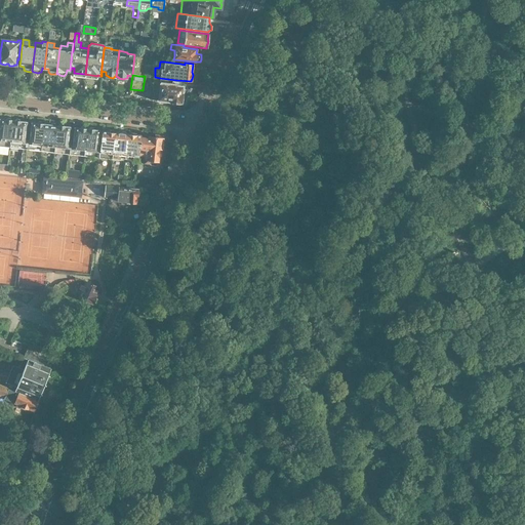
[(154,82),(154,84),(152,99),(161,101),(161,103),(166,103),(166,101),(173,102),(172,104),(178,105),(178,103),(182,103),(183,103),(184,99),(185,96),(184,93),(183,93),(184,86),(177,86),(178,82),(172,81),(172,83),(160,82),(160,83),(154,82)]
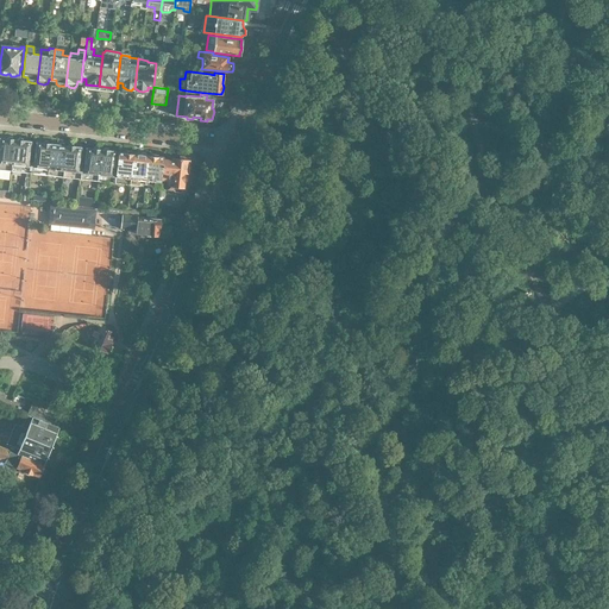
[(0,169),(12,171),(16,140),(14,140),(12,137),(8,137),(6,139),(0,138),(0,169)]
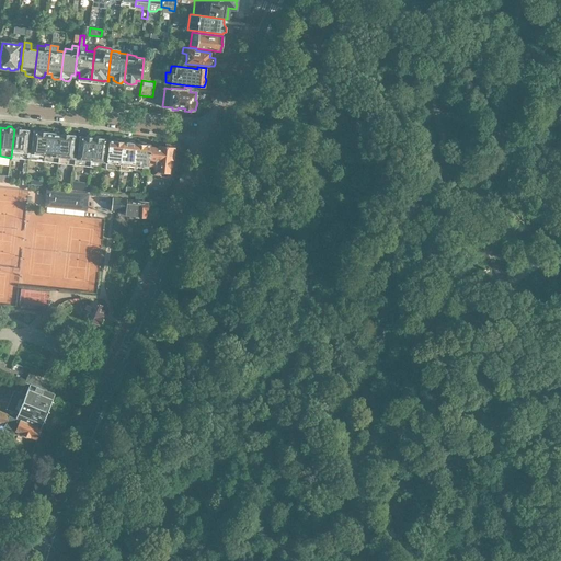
[(14,129),(11,158),(27,159),(29,149),(26,149),(30,130),(22,129),(21,127),(18,127),(15,129),(14,129)]
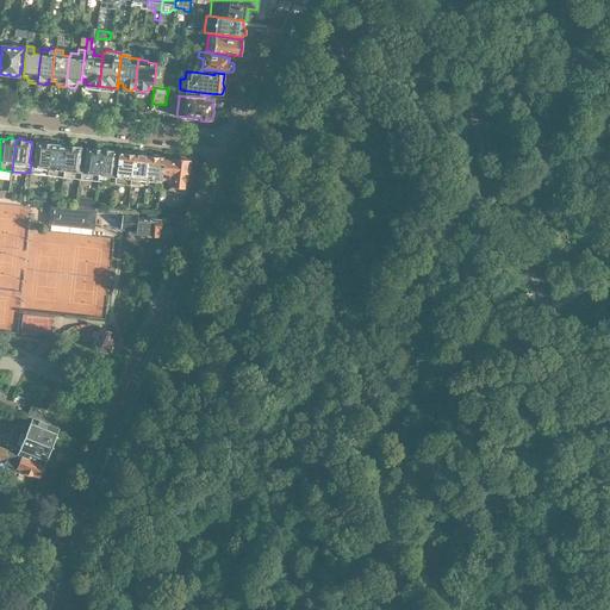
[(30,173),(29,190),(33,190),(35,174),(48,175),(51,144),(50,144),(49,142),(45,141),(43,143),(36,143),(33,163),(31,162),(30,173)]
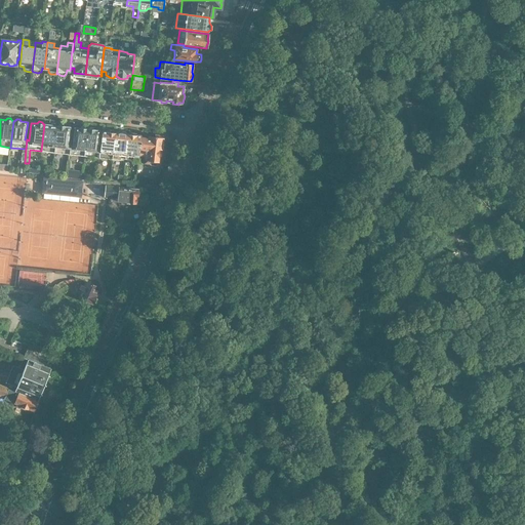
[(44,124),(41,151),(54,152),(57,125),(56,125),(54,123),(51,123),(50,125),(44,124)]
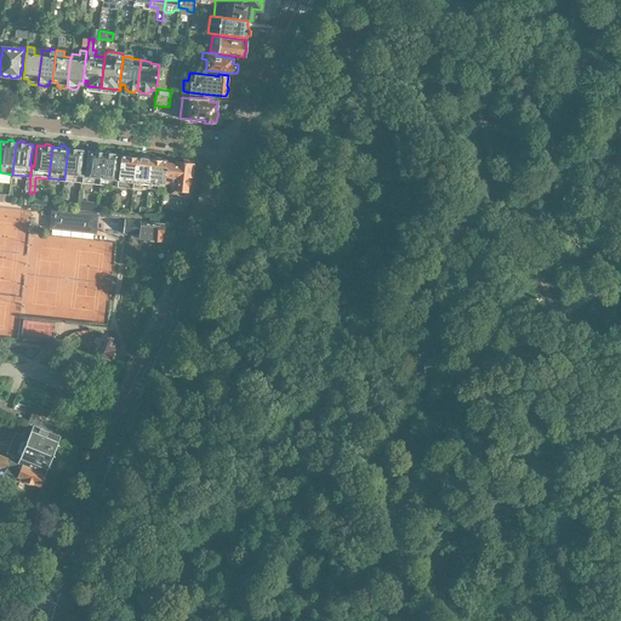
[(68,148),(64,180),(78,182),(77,192),(80,193),(81,182),(83,171),(81,171),(84,151),(77,149),(75,147),(72,147),(69,149),(68,148)]
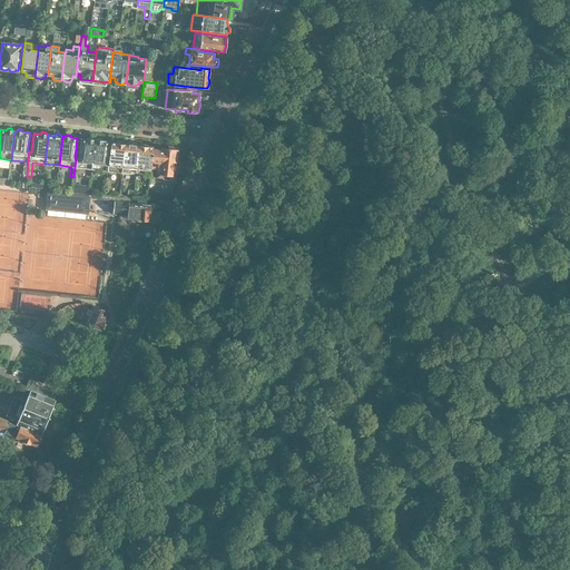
[(76,157),(75,167),(91,169),(95,140),(94,140),(92,138),(89,137),(88,139),(81,138),(78,158),(76,157)]
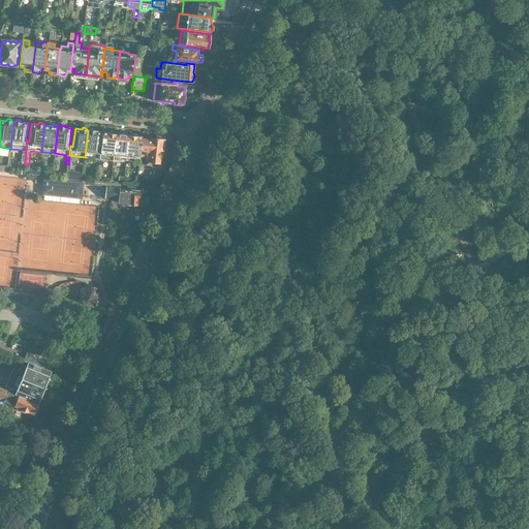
[(88,130),(85,157),(100,158),(101,150),(99,149),(101,131),(95,131),(94,129),(91,128),(90,130),(88,130)]
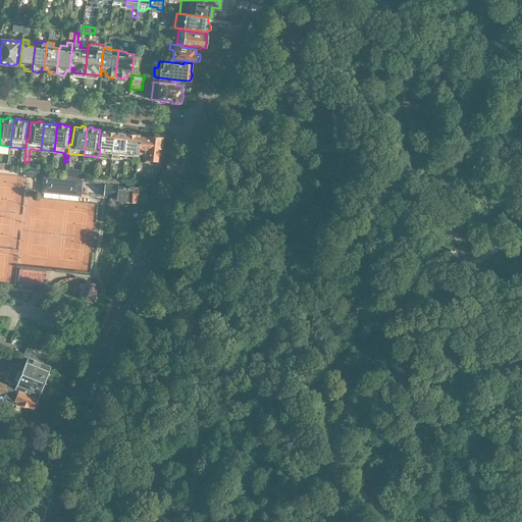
[(99,156),(111,158),(112,158),(114,132),(113,129),(109,129),(108,132),(102,131),(100,148),(99,156)]
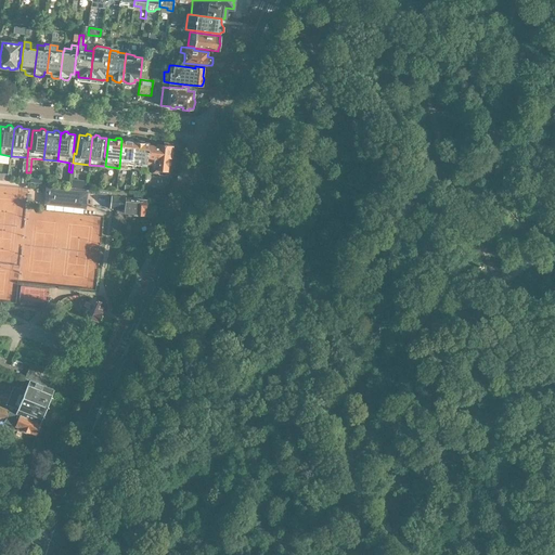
[(119,168),(118,168),(117,179),(123,180),(124,169),(132,170),(136,142),(133,140),(130,139),(127,141),(121,140),(119,168)]
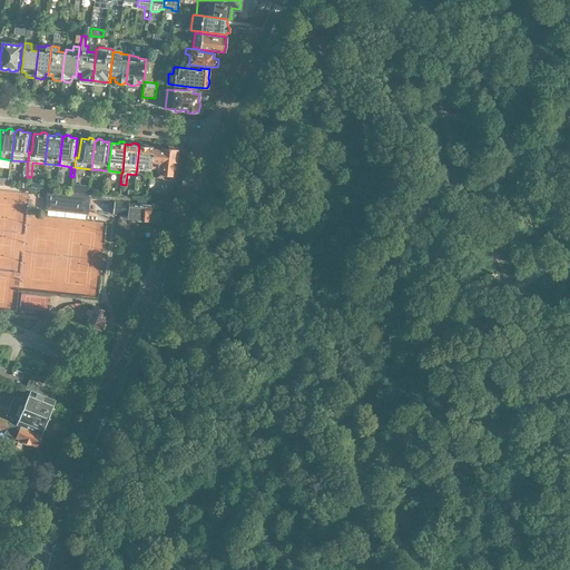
[(139,146),(136,175),(150,176),(151,169),(151,168),(150,168),(153,149),(154,149),(154,147),(148,147),(147,144),(143,144),(140,146),(139,146)]
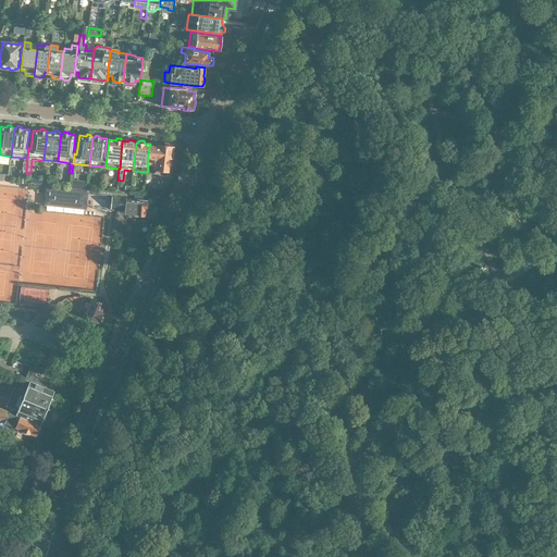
[(148,164),(148,165),(153,166),(153,170),(159,170),(158,173),(160,175),(164,176),(166,174),(166,172),(168,172),(168,165),(169,166),(169,164),(170,164),(171,159),(172,159),(173,144),(165,143),(164,146),(158,145),(158,147),(150,146),(149,146),(147,164),(148,164)]
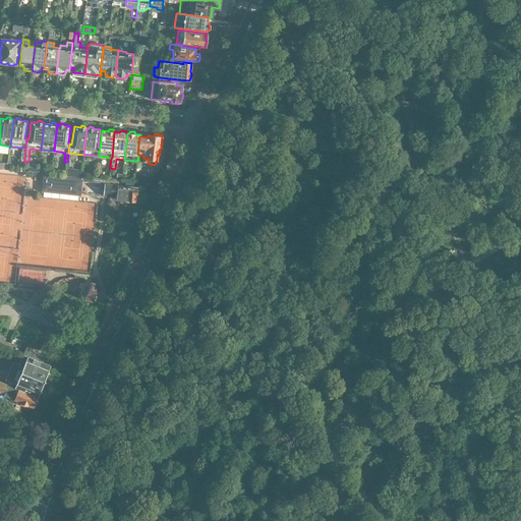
[(78,179),(46,175),(44,190),(79,193),(80,181),(78,181),(78,179)]
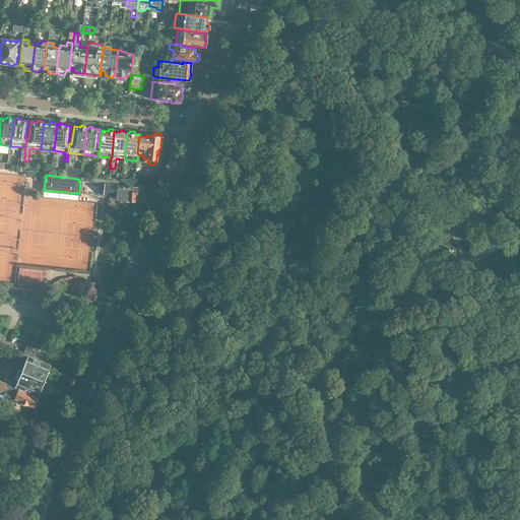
[(105,178),(105,183),(104,195),(117,196),(116,199),(136,201),(136,195),(138,194),(138,191),(137,189),(137,187),(121,186),(121,185),(118,185),(118,179),(105,178)]
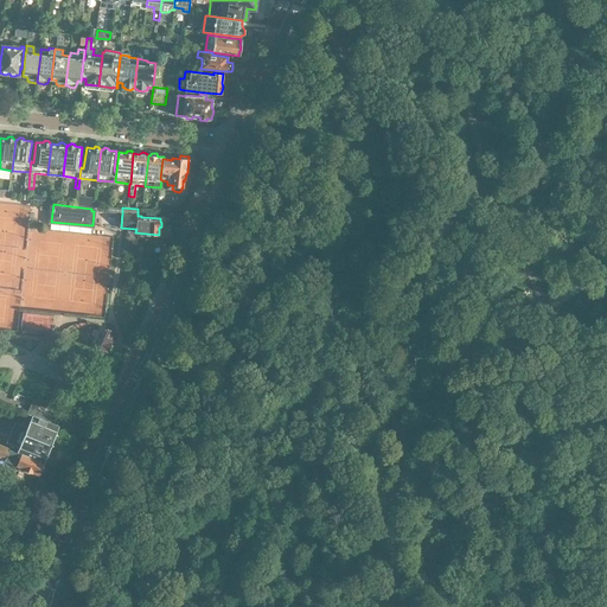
[(93,323),(91,324),(90,327),(95,330),(93,334),(95,336),(91,344),(108,351),(116,332),(93,323)]
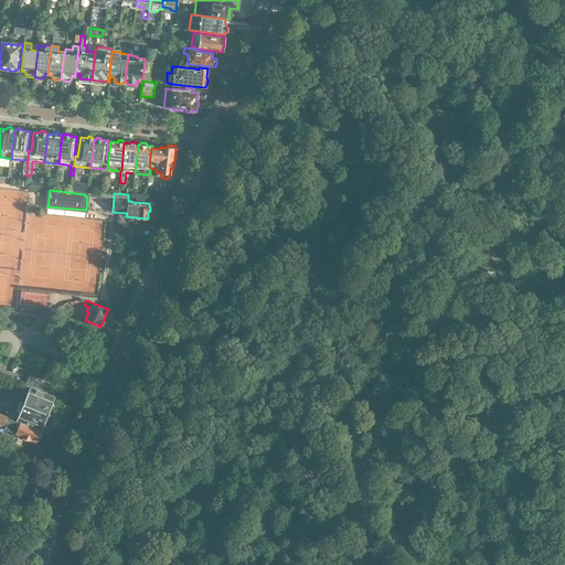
[(39,403),(51,408),(57,390),(40,383),(29,379),(25,385),(22,393),(27,395),(27,397),(40,402),(39,403)]
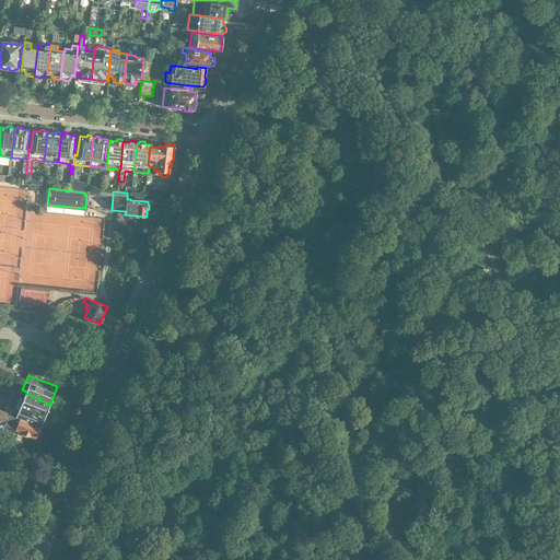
[(41,427),(50,405),(38,399),(39,398),(26,394),(26,393),(23,392),(21,392),(18,393),(15,394),(12,396),(11,398),(10,400),(10,403),(10,406),(10,408),(11,410),(13,411),(15,413),(18,415),(16,417),(41,427)]
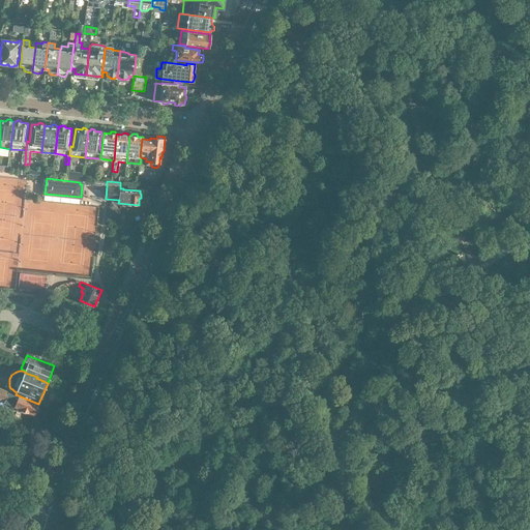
[(5,401),(8,392),(0,388),(0,398),(1,399),(5,401)]
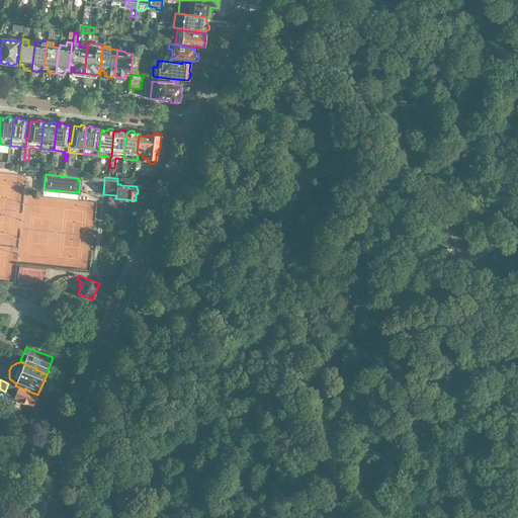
[(37,395),(15,385),(8,383),(5,392),(8,393),(9,391),(12,393),(10,397),(33,406),(37,395)]
